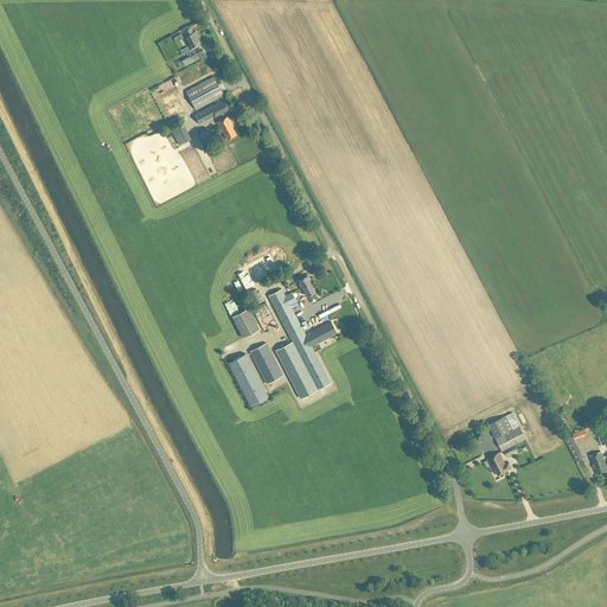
[(190,29),(184,32),(187,37),(185,38),(190,49),(200,43),(195,32),(193,33),(190,29)]
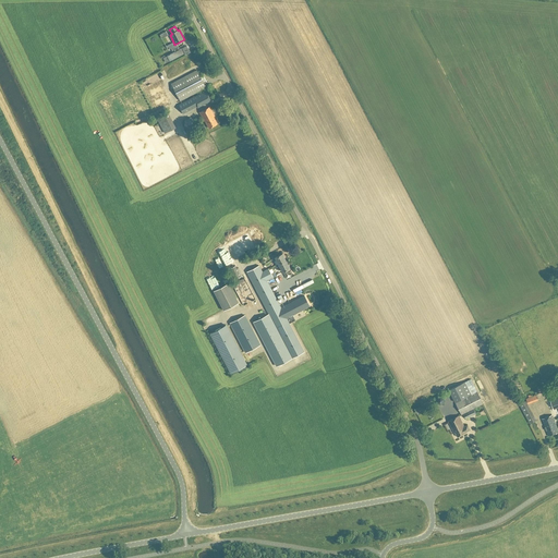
[(181,49),(167,56),(170,61),(184,53),(181,49)]
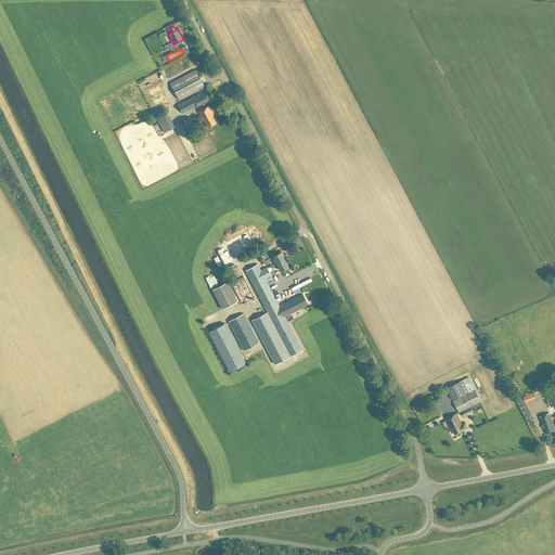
[(195,71),(170,84),(179,101),(205,87),(195,71)]
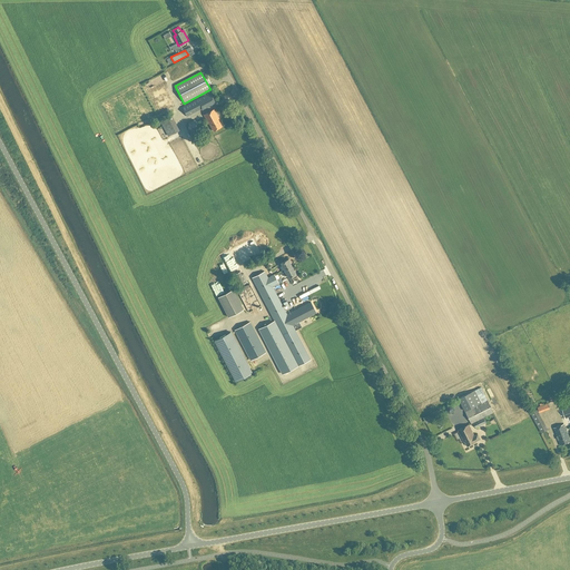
[(213,92),(183,108),(187,117),(217,101),(213,92)]
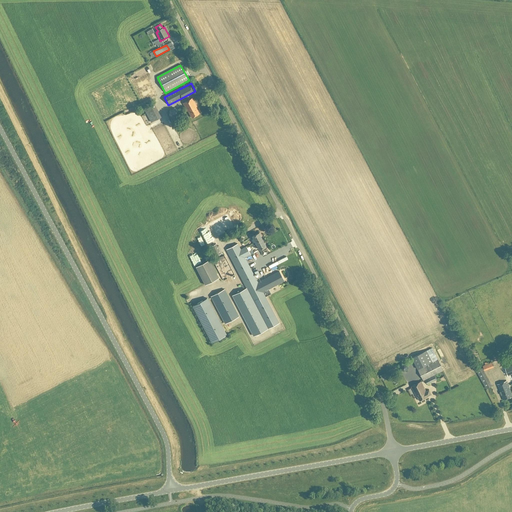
[(197,107),(192,98),(183,103),(187,112),(188,111),(192,118),(199,114),(196,107),(197,107)]
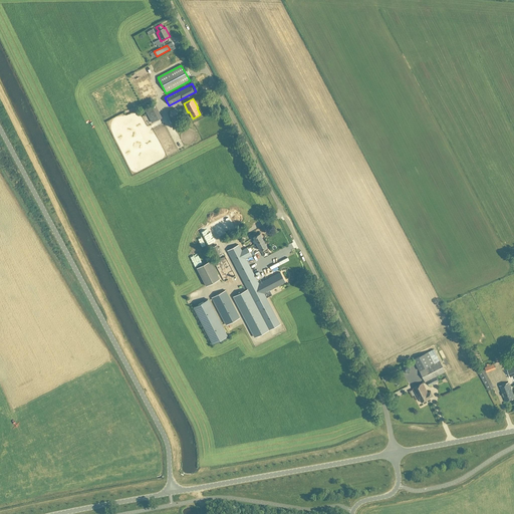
[(145,109),(152,122),(162,117),(155,104),(145,109)]
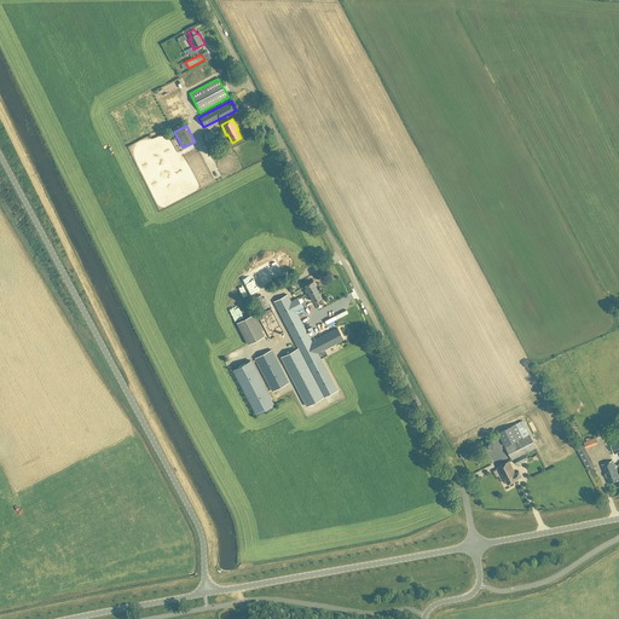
[(204,140),(210,144),(215,142),(217,134),(210,131),(204,134),(204,140)]
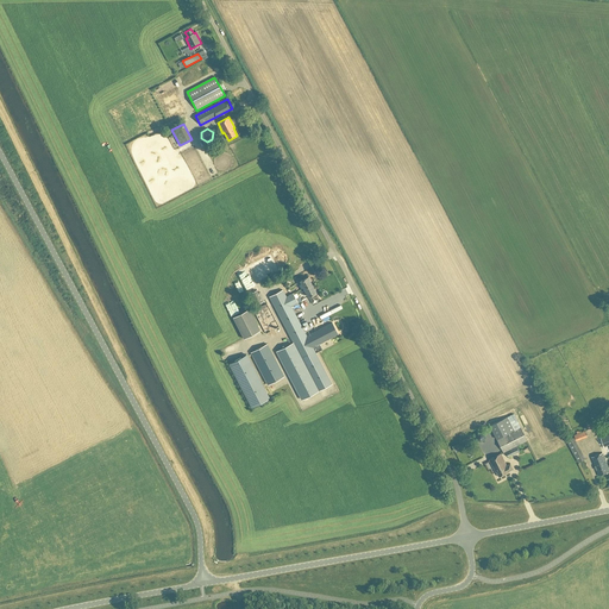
[(308,277),(300,281),(297,282),(299,286),(301,284),(303,289),(312,284),(308,277)]
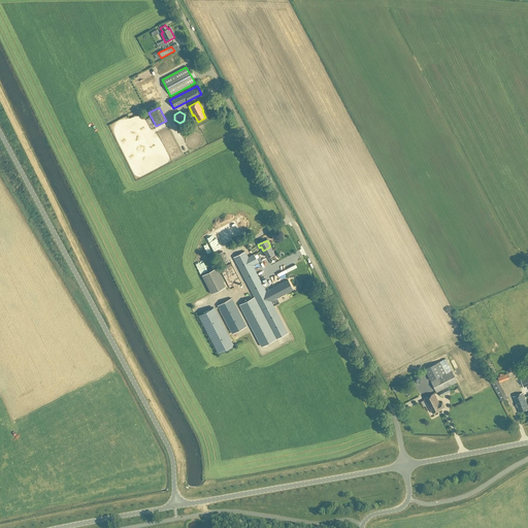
[(263,251),(261,252),(262,254),(264,253),(267,258),(274,254),(270,246),(263,251)]
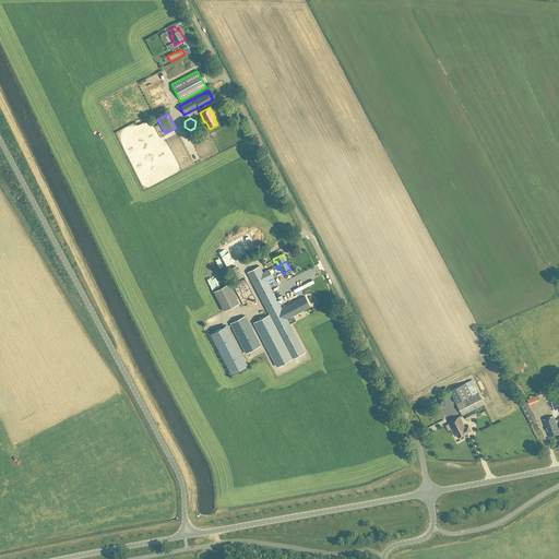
[(263,273),(260,266),(248,273),(270,314),(293,359),(305,353),(289,324),(296,321),(294,316),(310,307),(305,296),(282,308),(268,281),(263,273)]
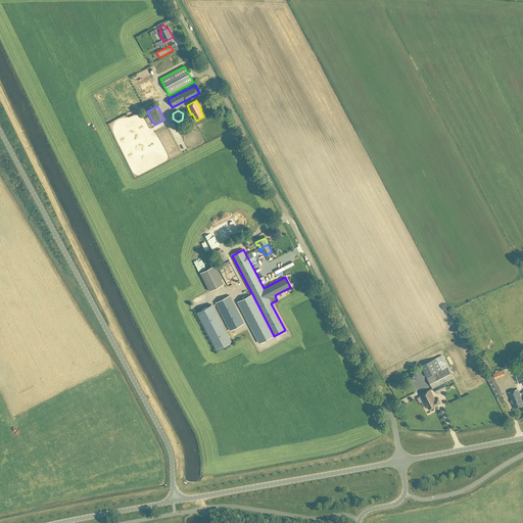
[(227,259),(223,251),(222,252),(221,250),(215,253),(220,263),(227,259)]
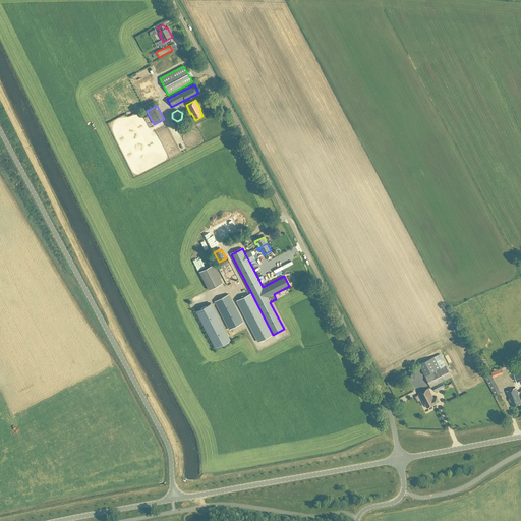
[(223,283),(213,264),(198,271),(209,290),(223,283)]
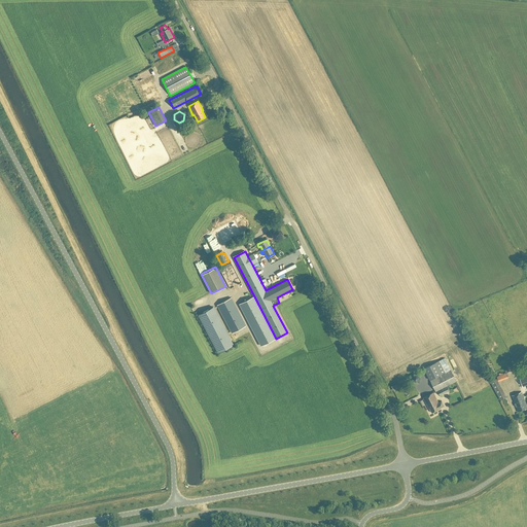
[(254,296),(239,305),(260,346),(276,339),(254,296)]
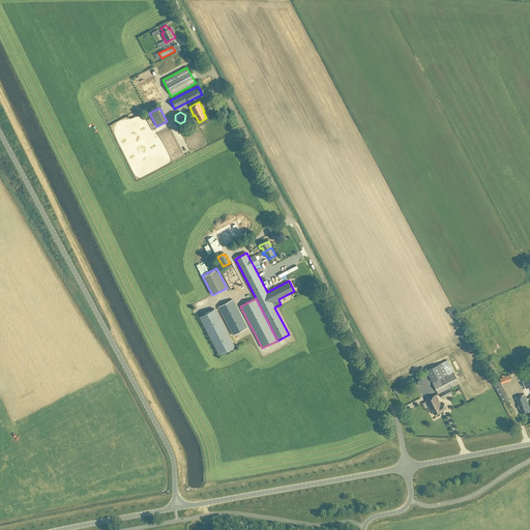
[(247,328),(233,299),(218,306),(233,335),(247,328)]
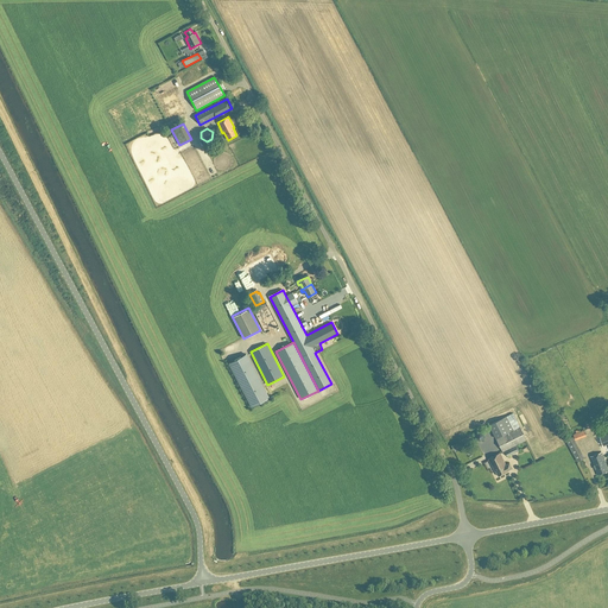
[(268,398),(246,354),(229,363),(252,406),(268,398)]
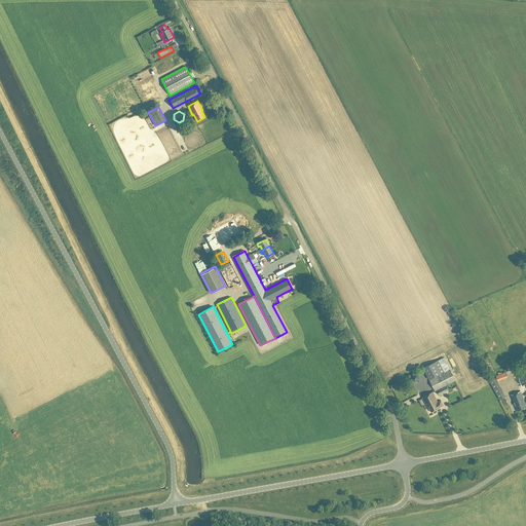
[(448,366),(444,358),(423,368),(429,379),(444,372),(445,373),(429,380),(435,391),(437,390),(439,396),(449,390),(447,385),(456,380),(448,366)]
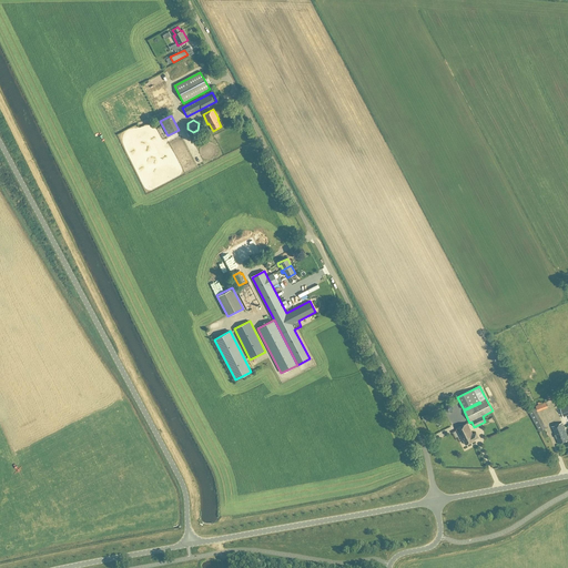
[(453,411),(454,405),(449,403),(445,404),(444,409),(448,412),(453,411)]
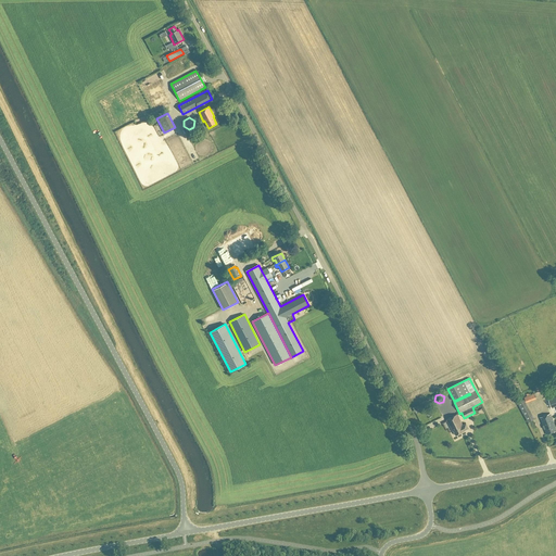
[(546,436),(555,431),(555,428),(551,414),(540,418),(546,436)]
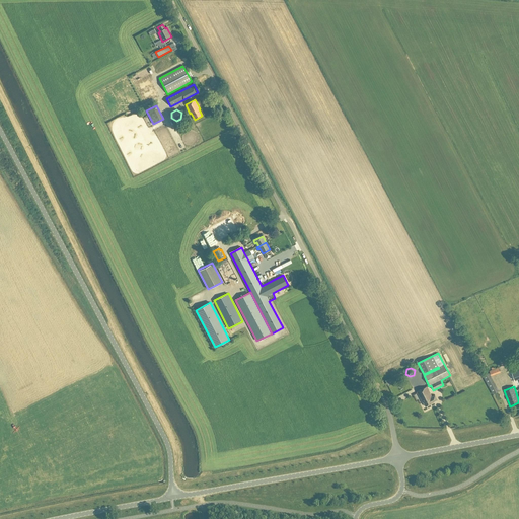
[(427,387),(417,392),(423,403),(424,403),(426,406),(434,402),(438,400),(435,396),(433,397),(427,387)]
